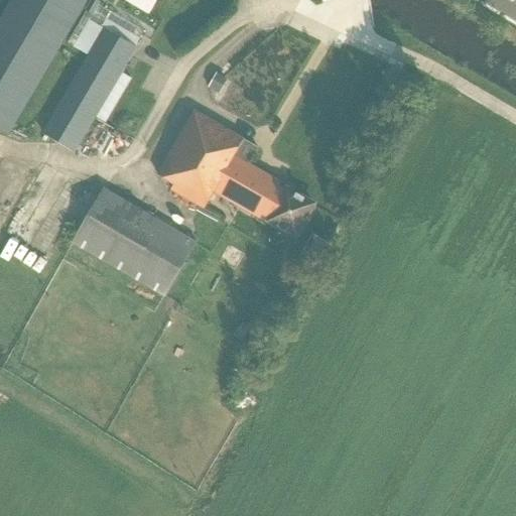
[(87,0),(12,0),(0,21),(0,131),(7,136),(87,0)]
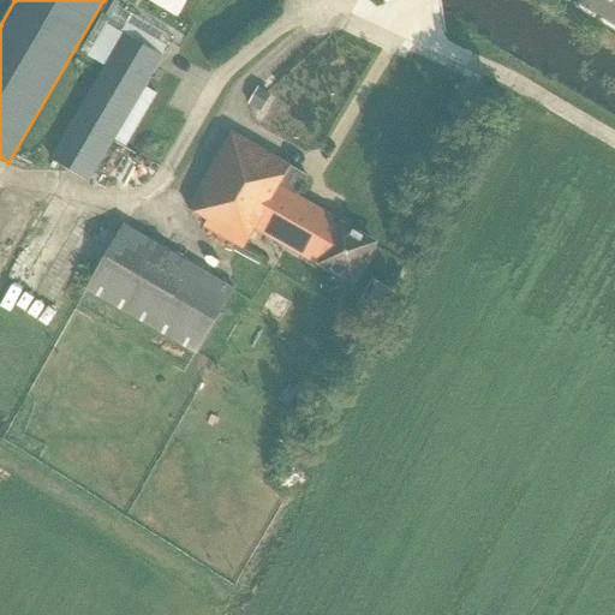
[(88,183),(161,58),(125,37),(52,162),(88,183)]
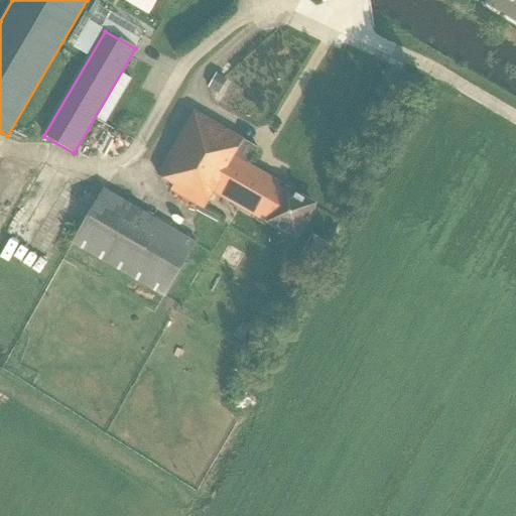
[(195,113),(159,174),(175,183),(171,190),(205,210),(215,194),(260,219),(262,216),(269,220),(268,222),(295,237),(313,205),(287,189),(285,194),(277,189),(281,182),(248,164),(257,149),(195,113)]
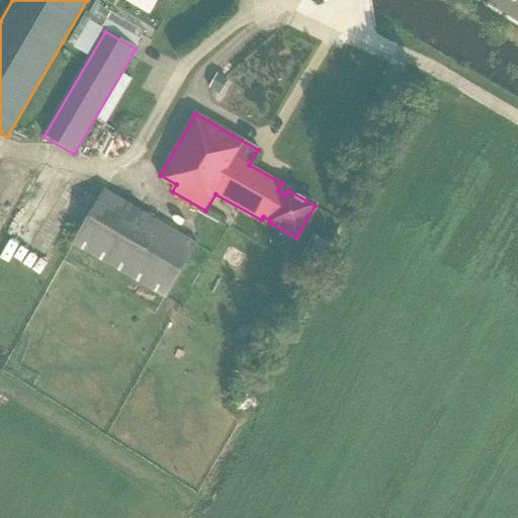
[(196,244),(103,191),(73,246),(166,298),(196,244)]
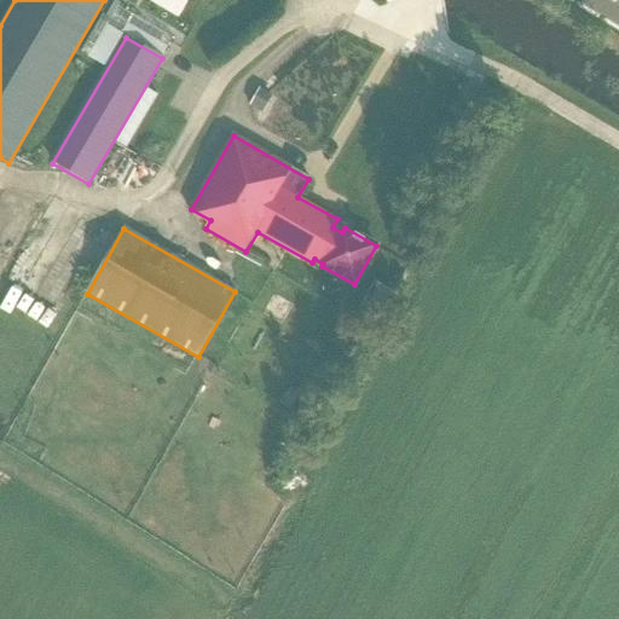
[(377,282),(362,316),(381,324),(397,290),(377,282)]
